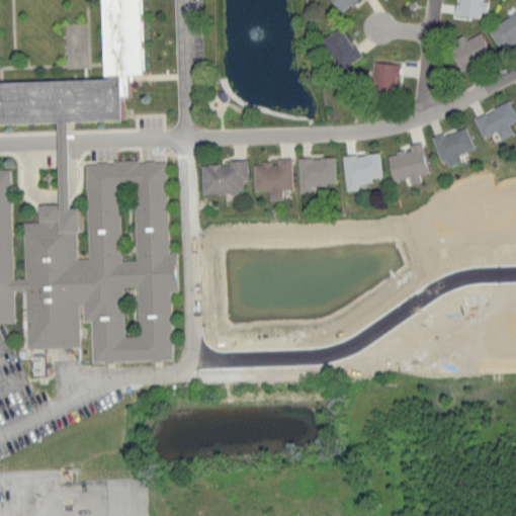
[(0,0),(0,123),(124,120),(123,76),(143,75),(141,0),(0,0)]
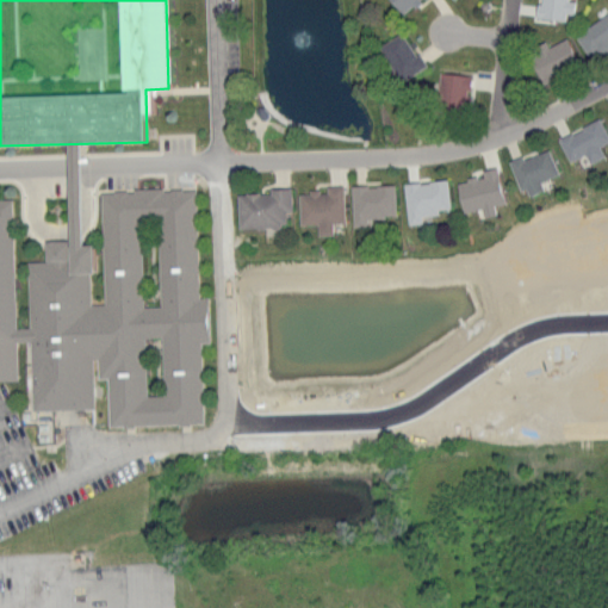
[(391,0),(402,16),(425,0),(391,0)]
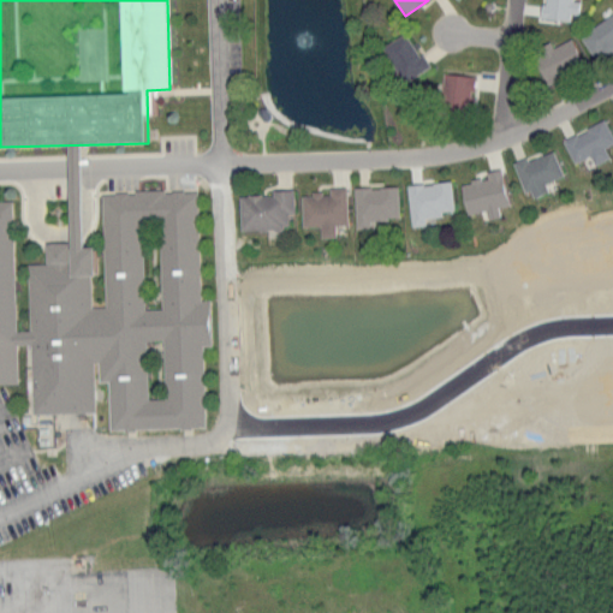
[(575,3),(573,0),(545,0),(543,18),(579,21),(581,3),(575,3)]
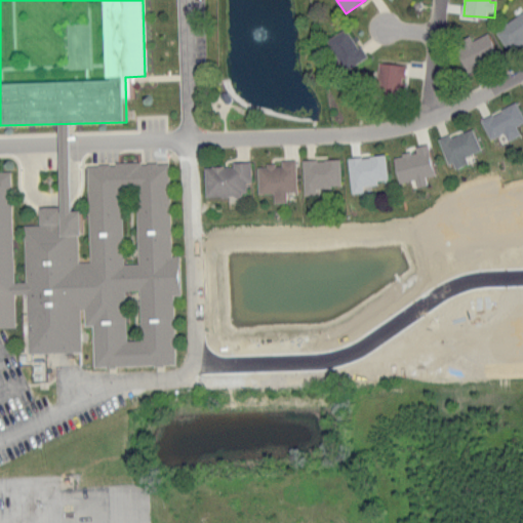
[(522,12),(495,32),(510,53),(522,44),(522,12)]
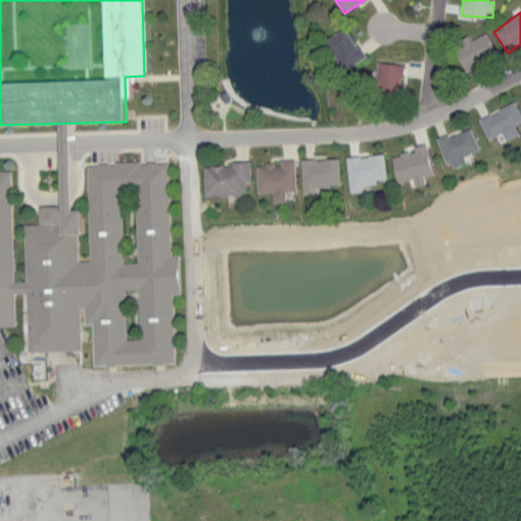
[(341,72),(364,59),(346,29),(324,41),(341,72)]
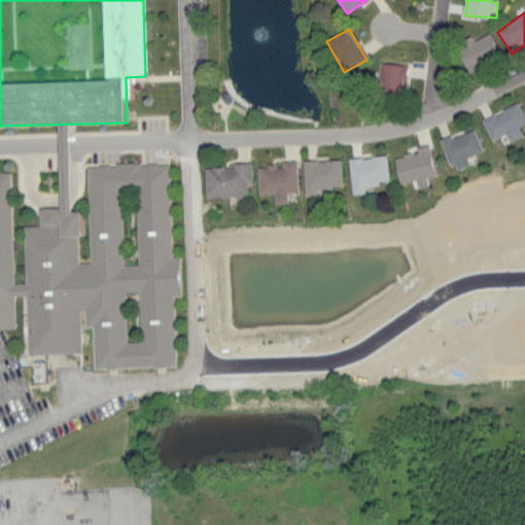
[(471,38),(456,45),(467,70),(499,55),(490,34),(474,42),(471,38)]
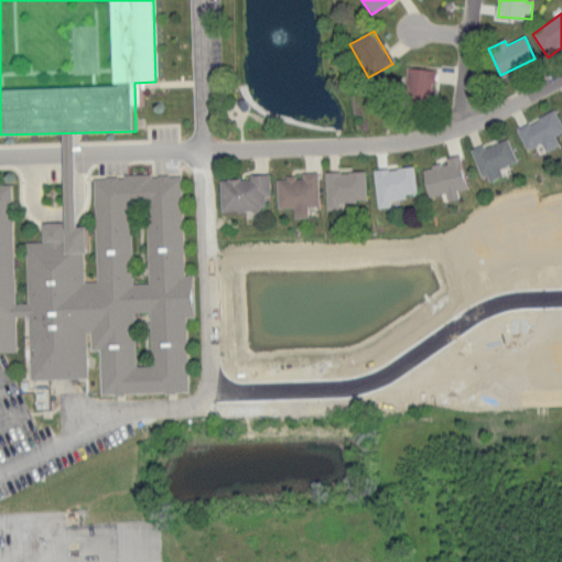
[(407,101),(432,101),(433,71),(408,69),(407,101)]
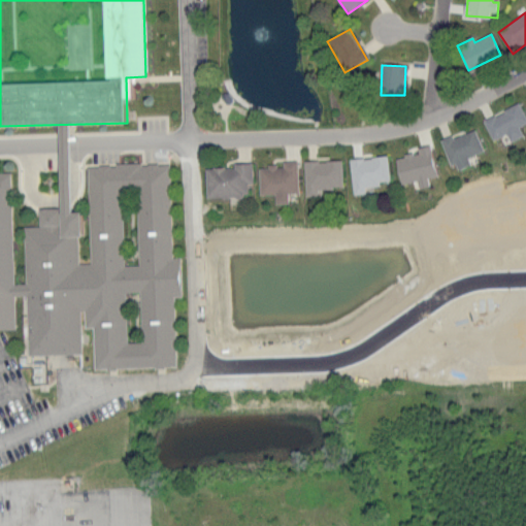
[(493,141),(507,134),(512,142),(524,136),(520,127),(525,123),(525,117),(520,104),(484,121),(493,141)]
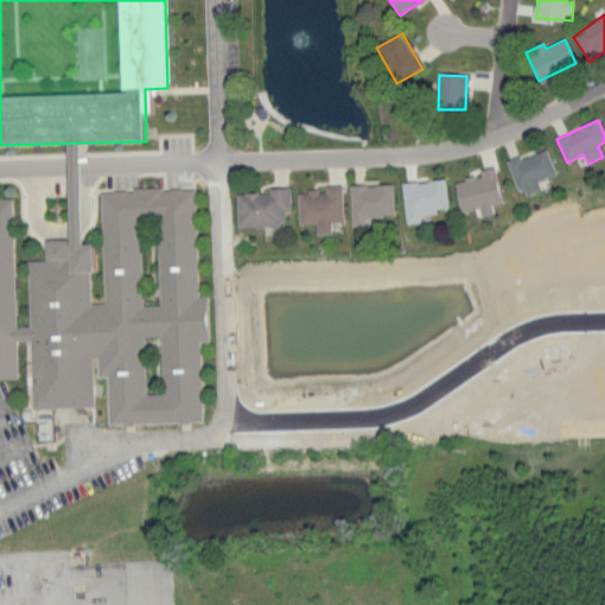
[(523,198),(542,191),(539,182),(556,174),(548,150),(510,163),(523,198)]
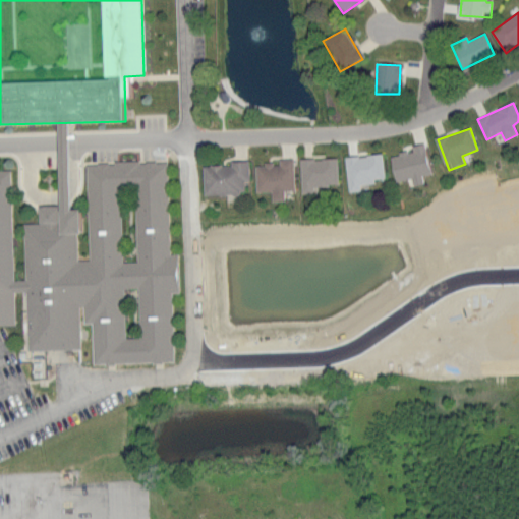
[(390,158),(397,183),(412,179),(414,186),(424,184),(422,177),(431,174),(423,143),(412,147),(413,152),(390,158)]
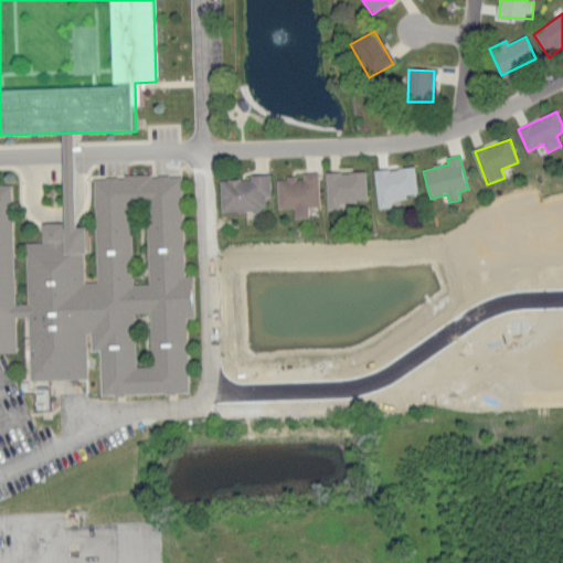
[(378,209),(392,208),(392,201),(407,200),(407,194),(417,194),(416,168),(375,170),(378,209)]
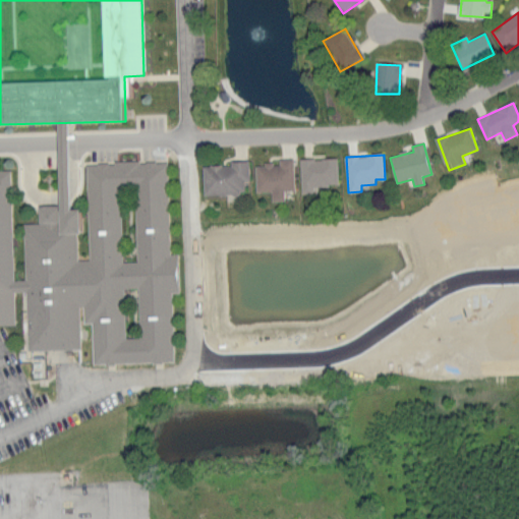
[(302,195),(314,194),(313,186),(339,186),(338,159),(301,160),(302,195)]
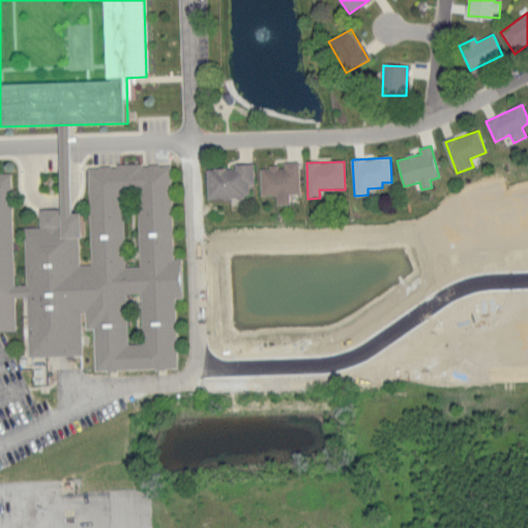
[(261,169),(262,196),(276,196),(276,205),(289,205),(289,195),(300,195),(299,163),(285,163),(285,168),(261,169)]
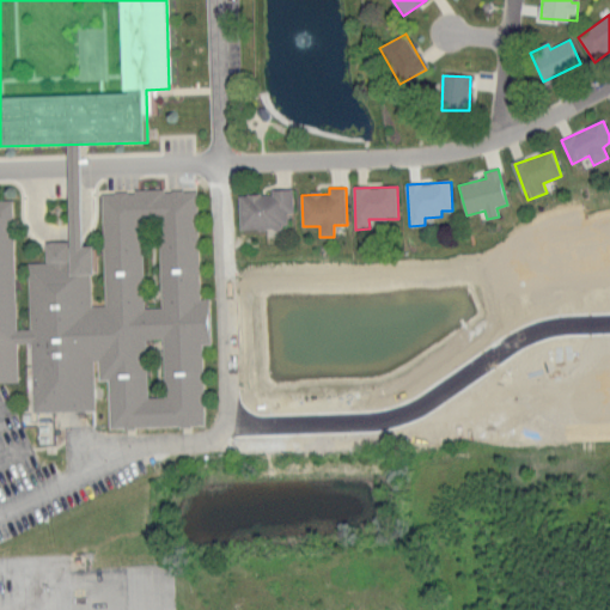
[(239,196),(241,231),(288,229),(288,214),(294,214),(293,189),(270,190),(270,195),(239,196)]
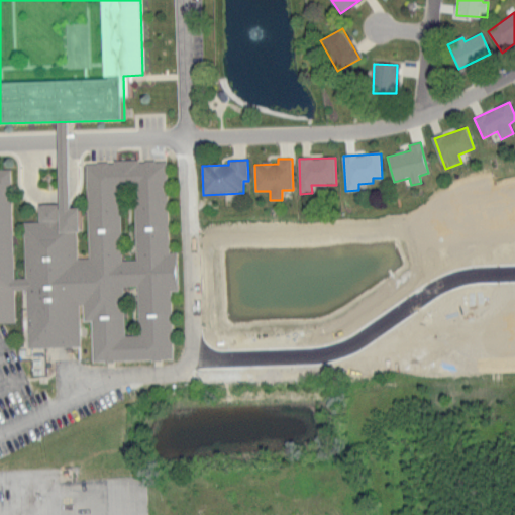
[(174,361),(168,161),(86,163),(89,260),(79,260),(77,208),(68,208),(68,192),(59,192),(60,204),(38,205),(39,222),(24,223),(25,279),(13,279),(10,172),(0,171),(0,323),(15,323),(14,291),(26,290),(28,348),(86,347),(87,363),(174,361)]
